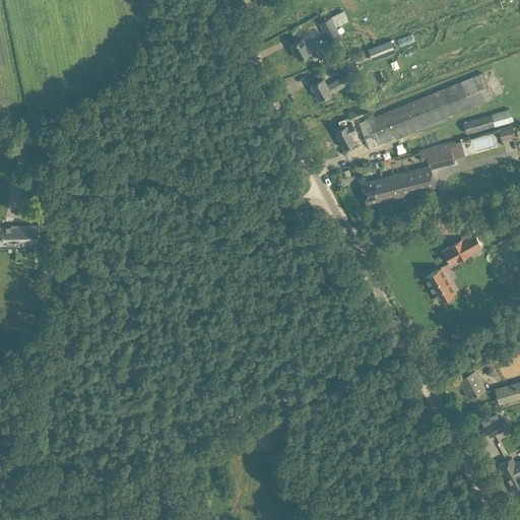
[(320,21),(319,22),(329,43),(342,37),(331,16),(320,21)]
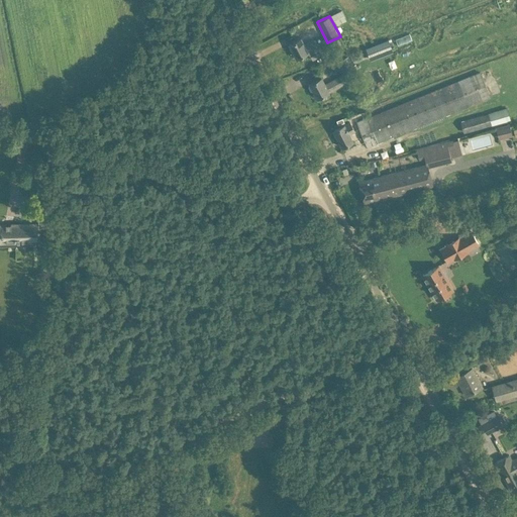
[(400,44),(412,40),(410,33),(397,38),(400,44)]
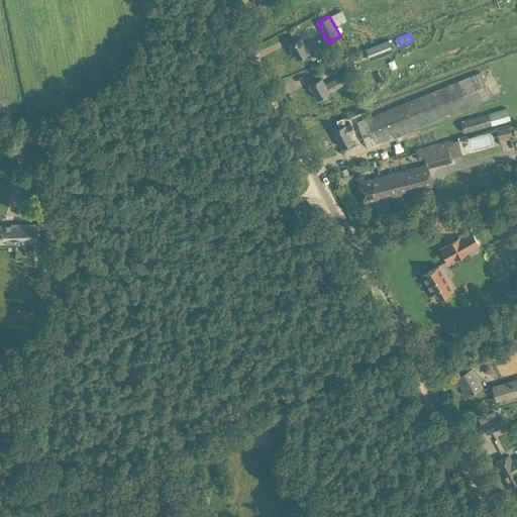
[(298,39),(289,44),(296,59),(305,54),(308,53),(312,60),(321,55),(313,39),(305,44),(301,37),(298,39)]
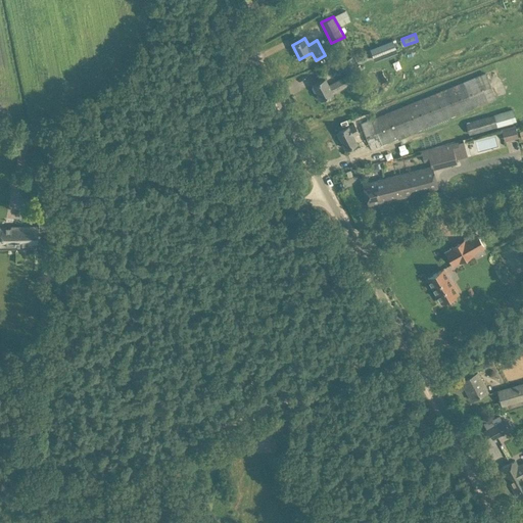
[(397,52),(392,40),(370,49),(374,61),(397,52)]
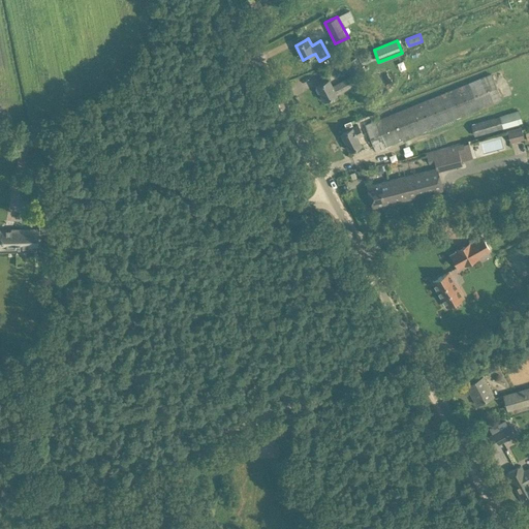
[(329,80),(325,81),(316,86),(324,100),(337,94),(354,84),(351,79),(363,72),(354,58),(343,64),(350,76),(333,86),(329,80)]
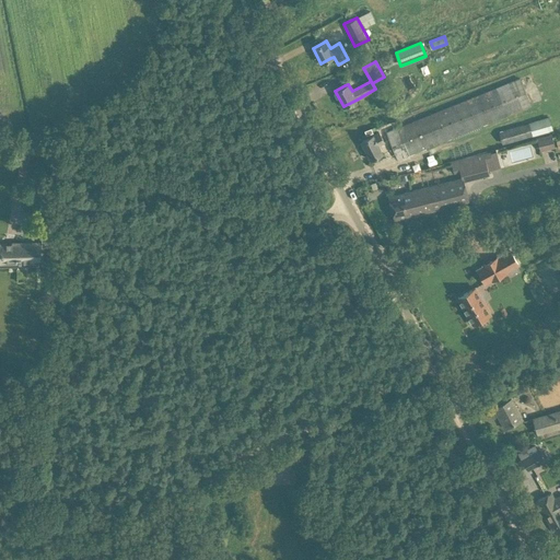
[(523,108),(531,105),(521,78),(512,81),(387,132),(398,159),(523,108)]
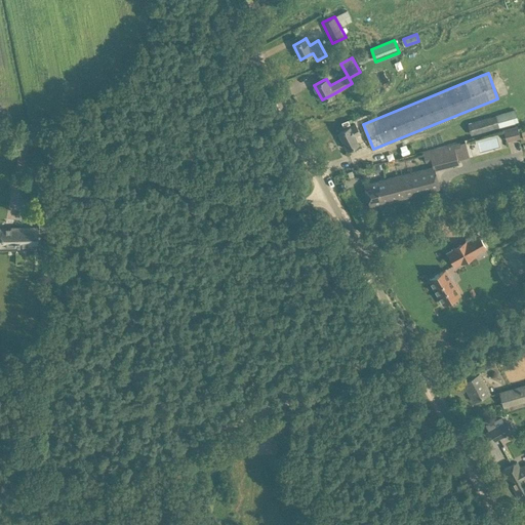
[(519,122),(515,109),(495,115),(495,116),(499,127),(519,122)]
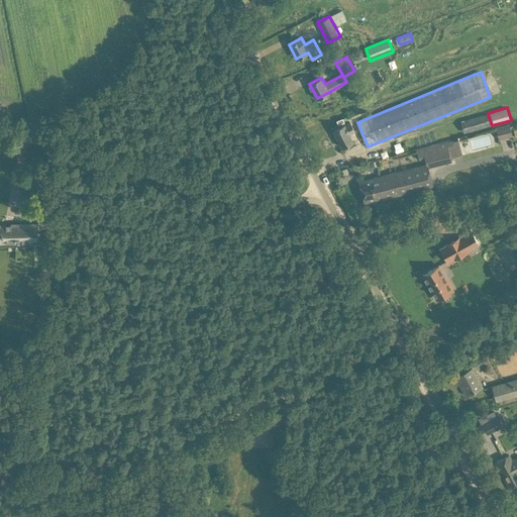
[(492,125),(488,114),(461,121),(464,132),(492,125)]
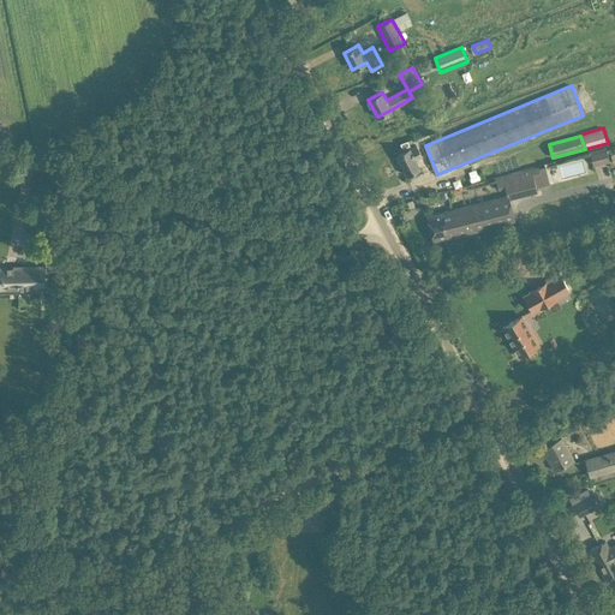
[(407,174),(418,169),(421,168),(416,159),(422,156),(417,147),(411,150),(410,148),(396,155),(407,174)]
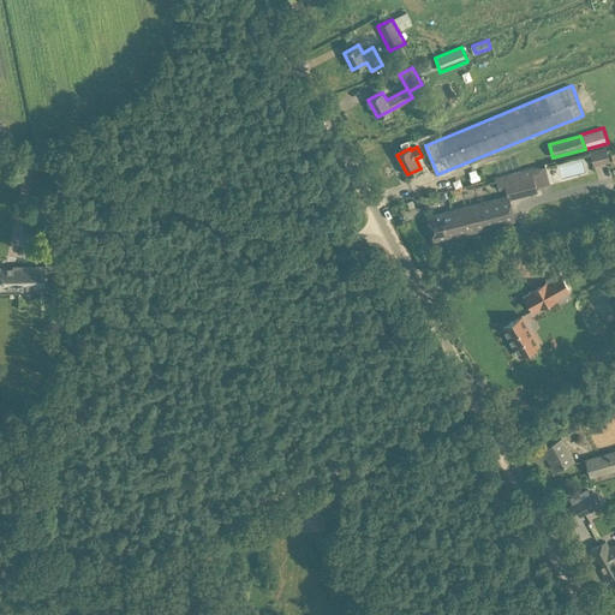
[(607,147),(590,151),(593,166),(610,161),(607,147)]
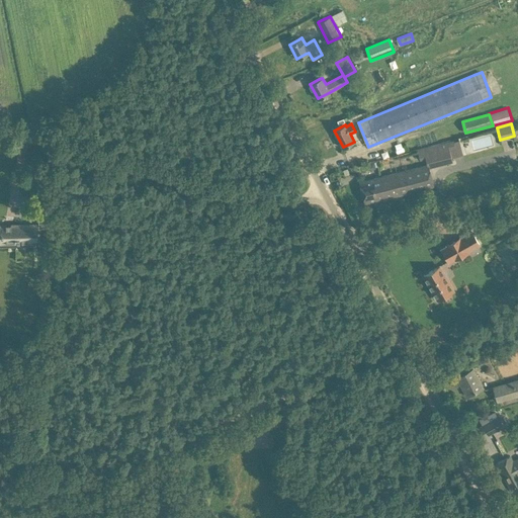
[(459,140),(424,149),(427,158),(428,164),(428,165),(452,159),(451,158),(449,147),(460,145),(459,140)]
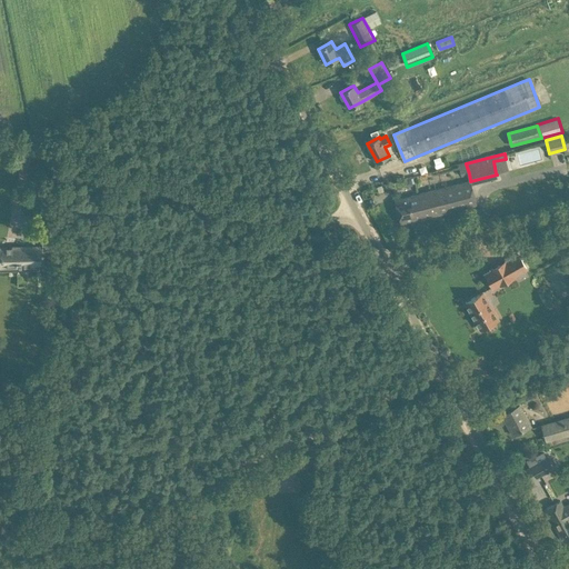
[(471,183),(470,181),(470,180),(469,180),(418,195),(421,208),(411,210),(413,220),(477,203),(473,193),(471,183)]
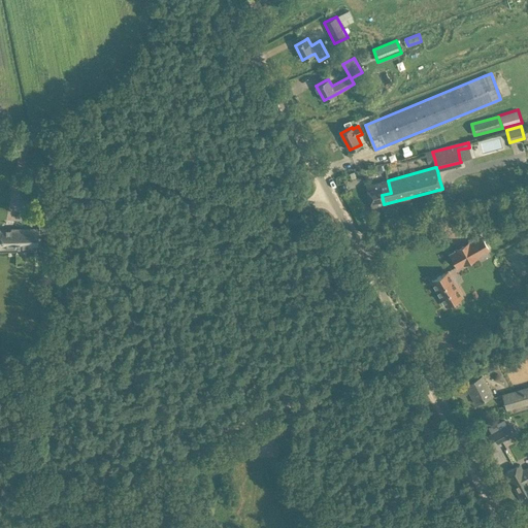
[(372,207),(384,204),(382,195),(391,193),(388,180),(376,183),(367,186),(372,207)]
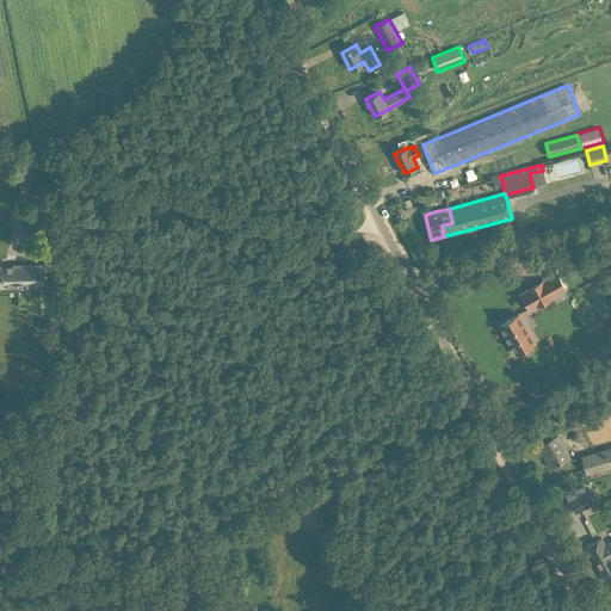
[(0,266),(0,289),(43,288),(42,265),(0,266)]
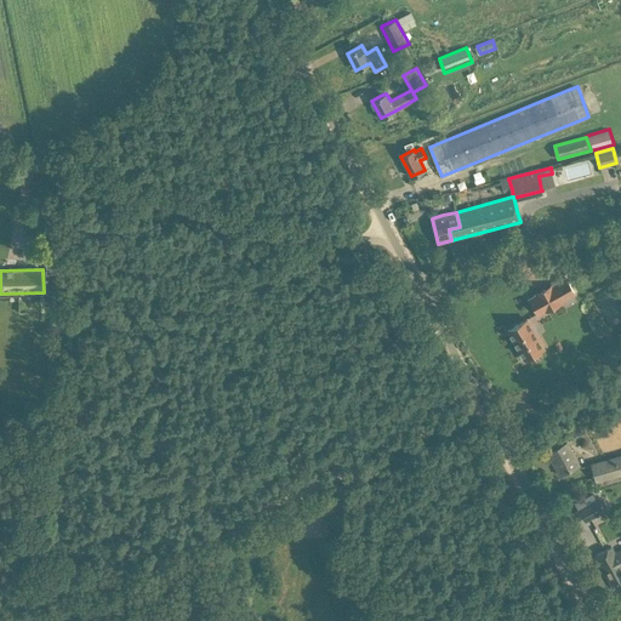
[(530,298),(537,313),(545,309),(546,311),(560,302),(559,301),(574,292),(567,278),(552,286),(551,285),(536,294),(537,295),(530,298)]
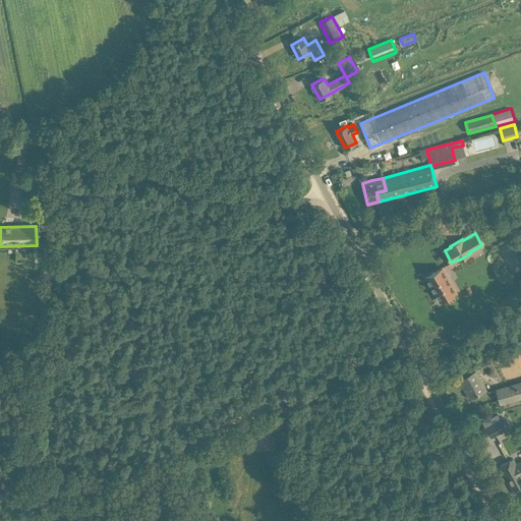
[(441,268),(425,276),(426,277),(440,301),(455,292),(441,268)]
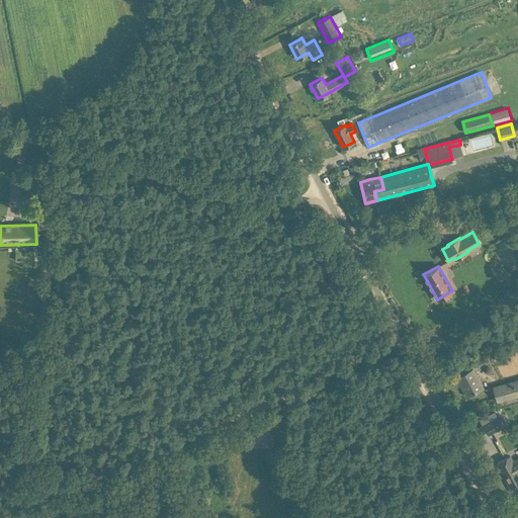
[(467,396),(476,392),(483,387),(472,368),(457,377),(467,396)]
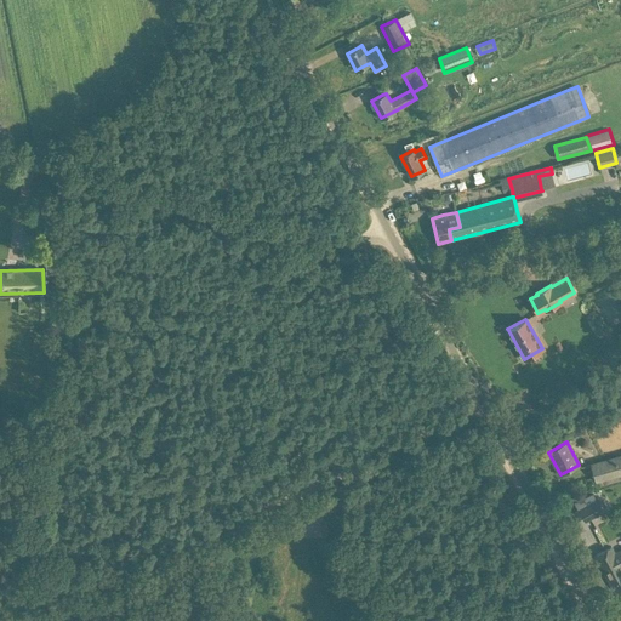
[(620,455),(592,463),(597,480),(599,479),(600,485),(620,479),(620,455)]
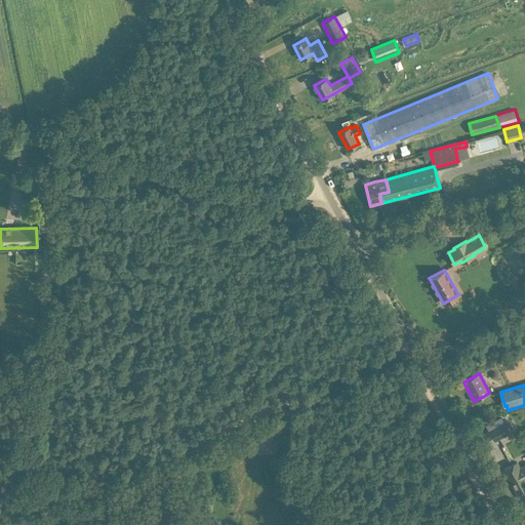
[(492,430),(486,433),(491,443),(497,440),(508,434),(512,432),(508,425),(506,421),(492,430)]
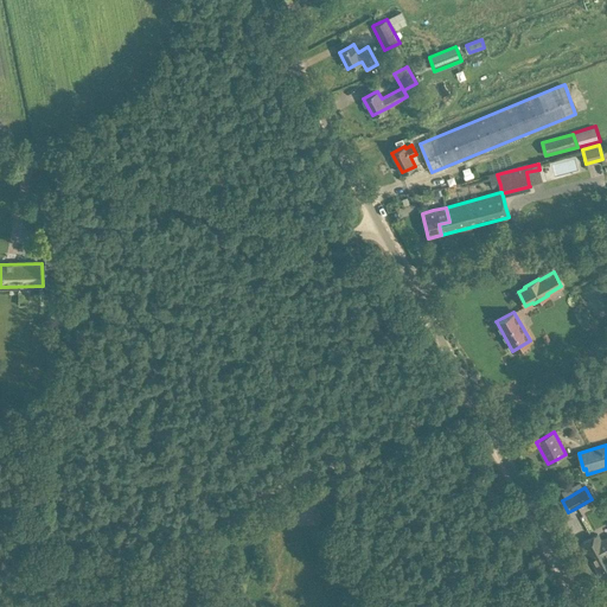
[(606,536),(601,540),(599,536),(598,534),(593,537),(582,542),(598,572),(606,567),(606,536)]
